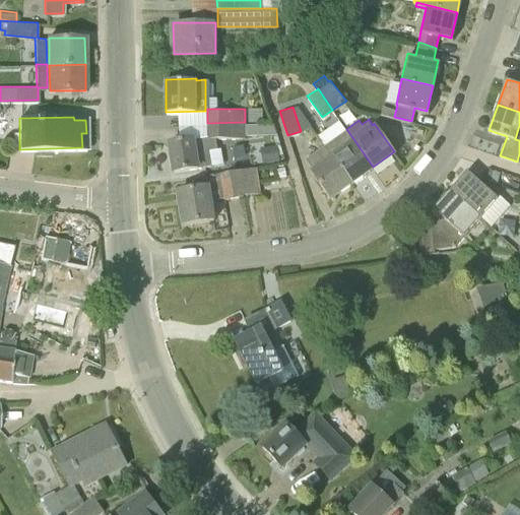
[(169,142),(174,171),(200,166),(211,164),(209,148),(218,147),(216,136),(245,136),(245,122),(207,123),(208,136),(193,138),(169,142)]
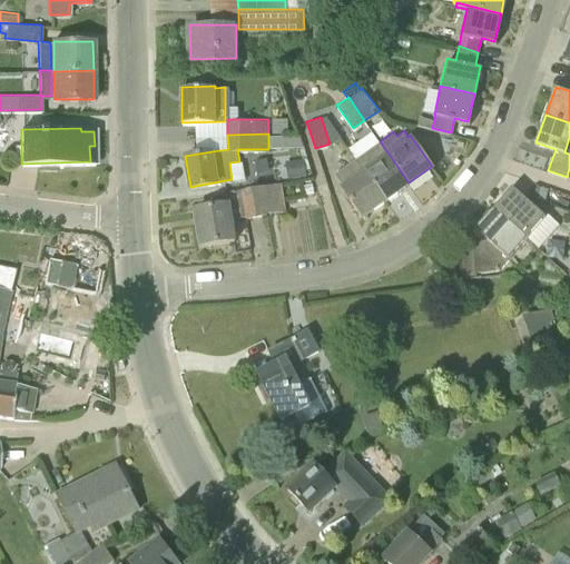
[(385,198),(409,182),(380,141),(356,158),(385,198)]
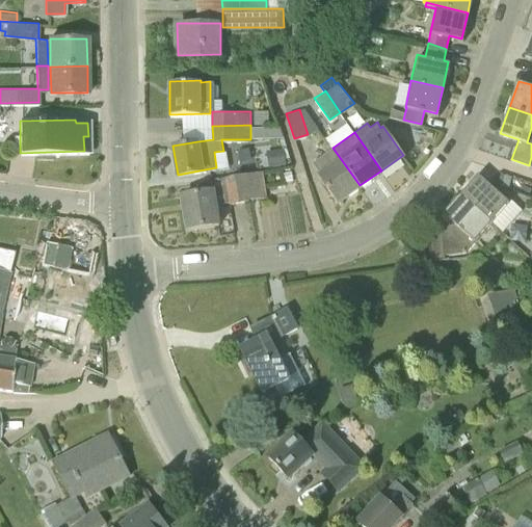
[(338,201),(360,185),(333,148),(312,161),(319,172),(318,173),(338,201)]
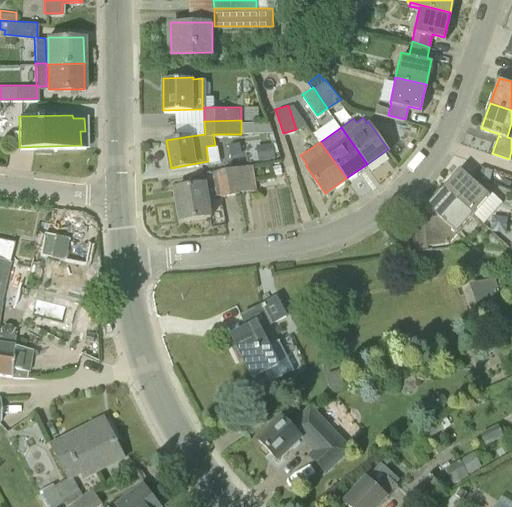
[(203,183),(174,188),(179,220),(210,215),(206,195),(220,193),(220,195),(238,192),(238,190),(251,188),(247,164),(201,171),(203,183)]
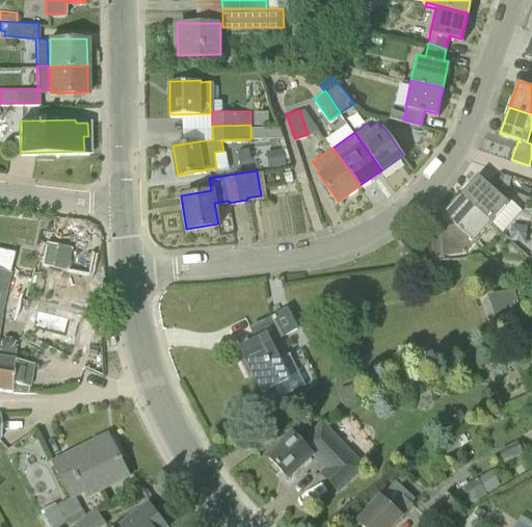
[(460,193),(493,220),(509,201),(478,174),(460,193)]
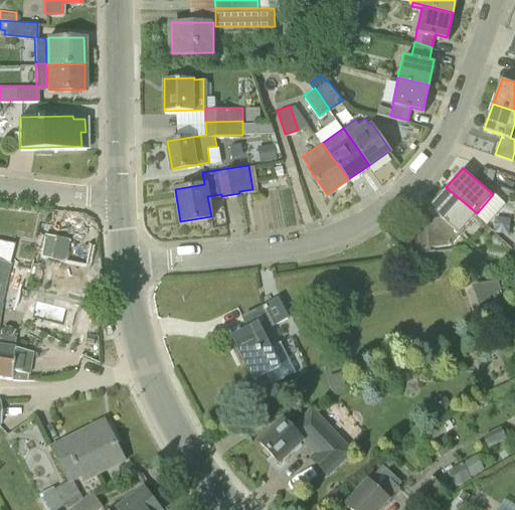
[(477,213),(446,187),(430,205),(438,213),(427,224),(427,223),(413,225),(416,251),(432,249),(431,245),(452,242),(477,213)]
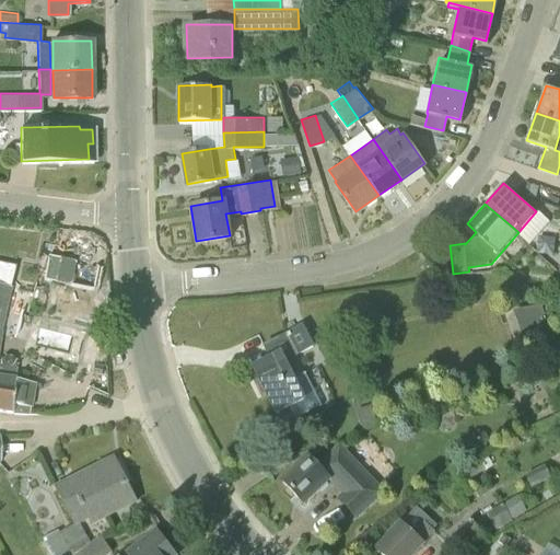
[(42,277),(92,287),(96,263),(47,252),(42,277)]
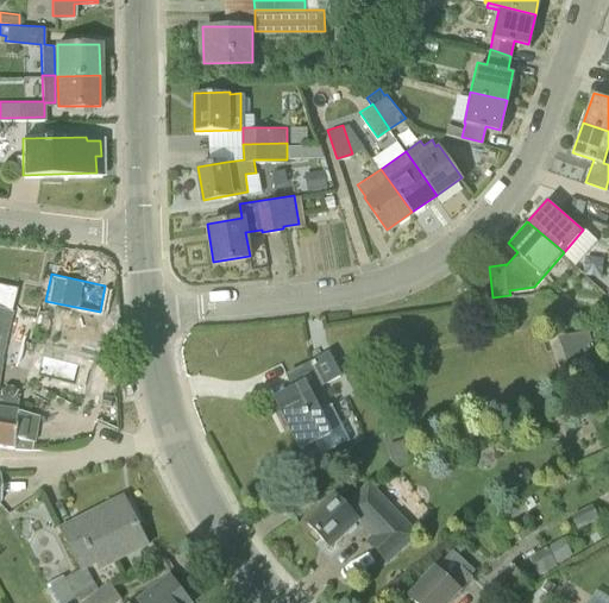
[(0,443),(12,445),(30,446),(31,444),(36,413),(14,410),(17,397),(0,394),(0,347),(10,308),(0,306),(0,443)]
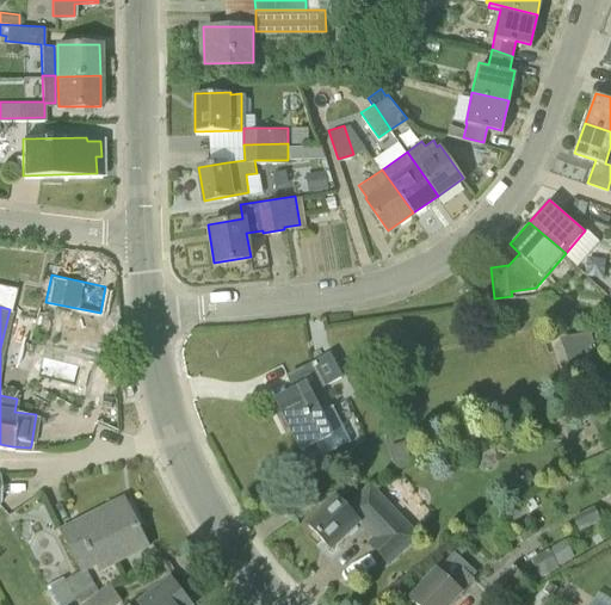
[(573,375),(602,362),(590,328),(559,335),(573,375)]
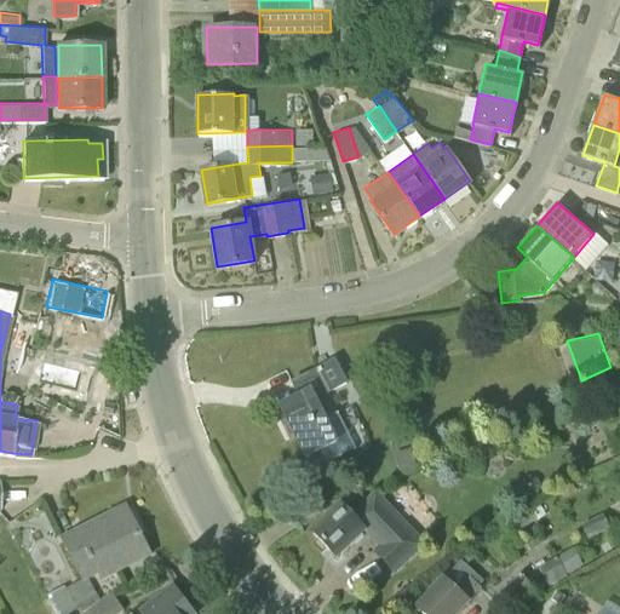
[(308,453),(338,437),(316,395),(345,380),(333,360),(293,380),(300,394),(282,403),(308,453)]
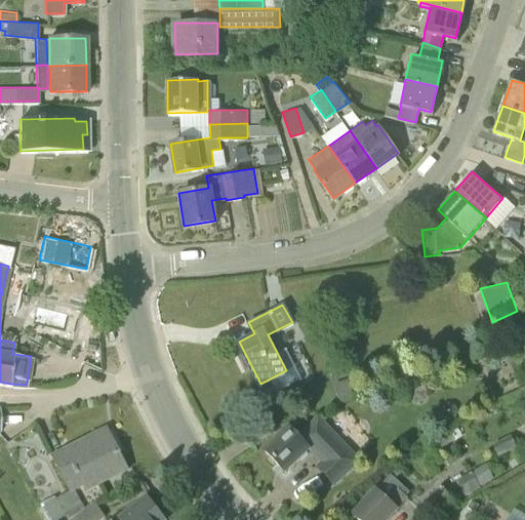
[(345,399),(354,396),(350,384),(335,389),(339,399),(345,399)]
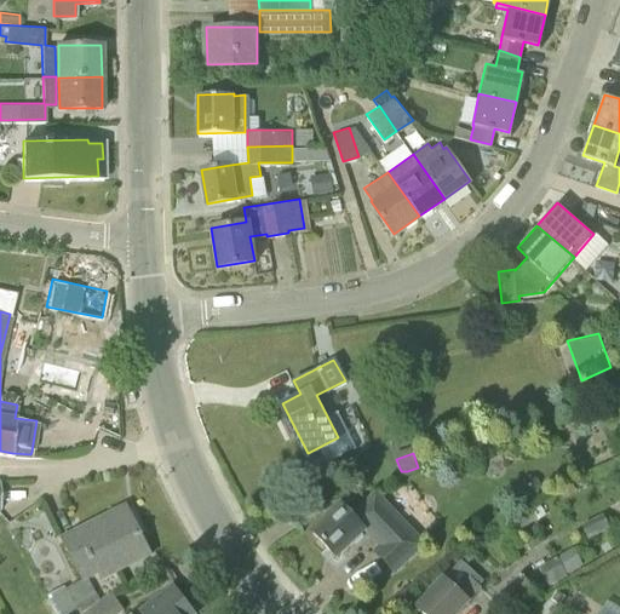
[(334,543),(342,550),(352,539),(354,541),(363,533),(361,531),(371,522),(386,538),(374,550),(394,569),(423,541),(375,492),(352,514),(342,503),(313,531),(329,547),(334,543)]
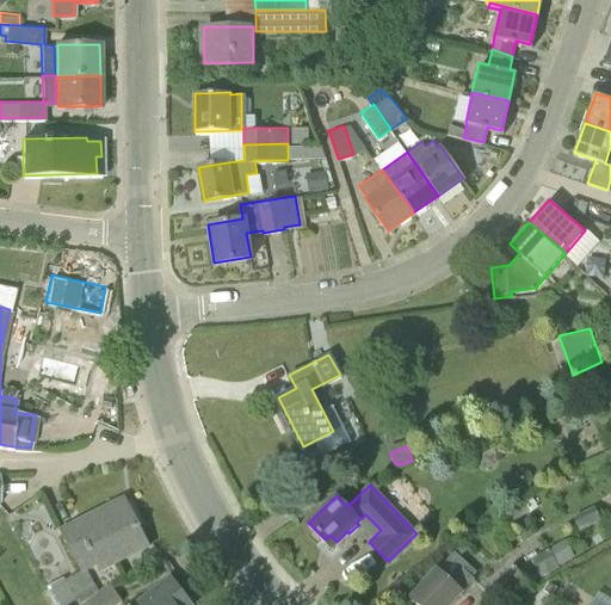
[(505,501),(514,518),(537,504),(531,494),(518,502),(514,495),(505,501)]
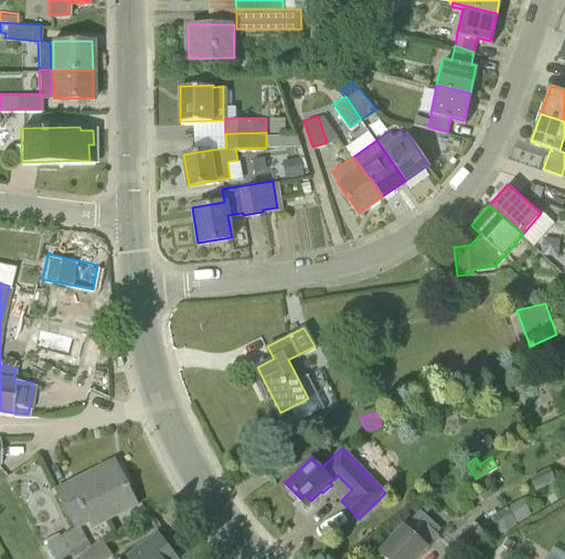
[(112,461),(56,488),(76,527),(89,520),(91,524),(138,501),(128,482),(123,484),(112,461)]
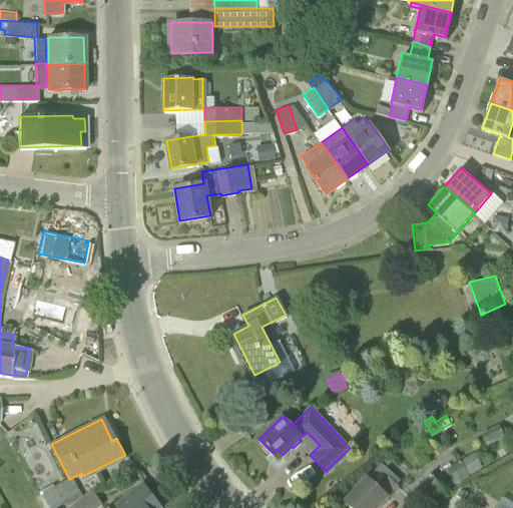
[(486,444),(505,435),(499,423),(481,432),(486,444)]
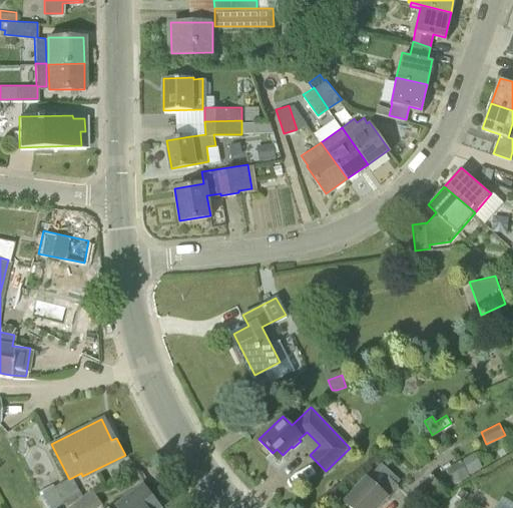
[(391,451),(381,462),(386,466),(395,455),(391,451)]
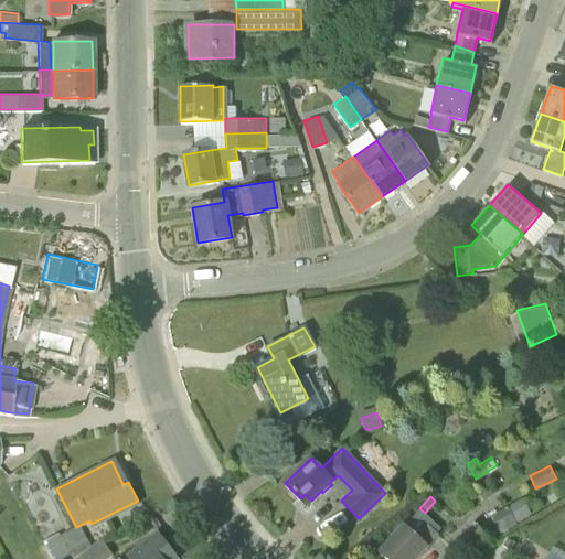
[(500,530),(516,522),(507,505),(490,514),(500,530)]
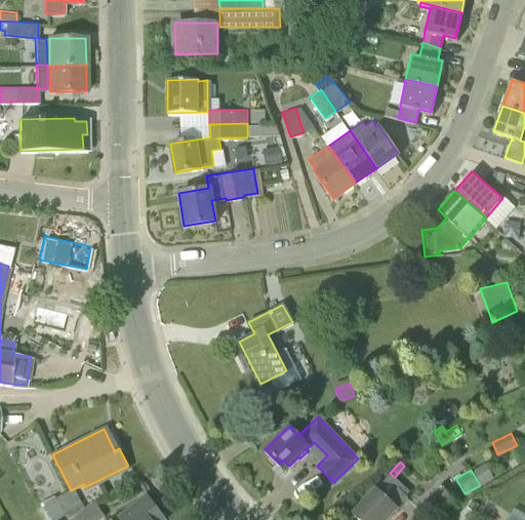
[(390,473),(376,487),(354,513),(361,519),(386,519),(398,507),(408,496),(406,494),(409,490),(395,477),(390,473)]
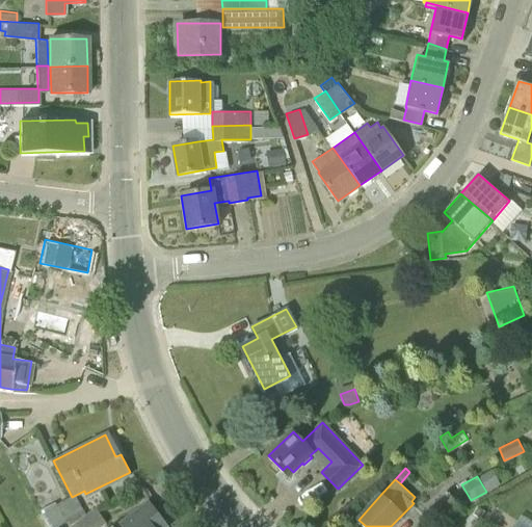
[(454,516),(462,507),(458,503),(463,498),(452,483),(426,511),(441,525),(451,512),(454,516)]
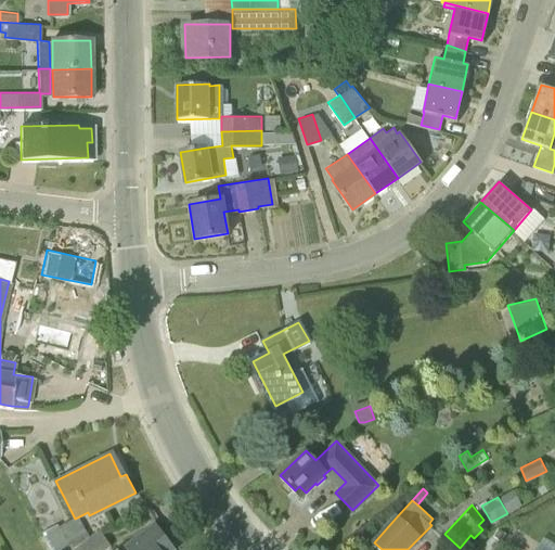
[(41,529),(51,549),(68,549),(69,549),(56,524),(55,522),(41,529)]
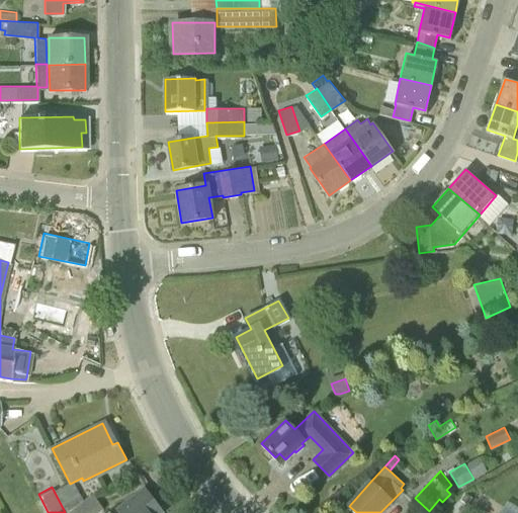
[(144,488),(111,512),(143,512),(142,511),(154,501),(144,488)]
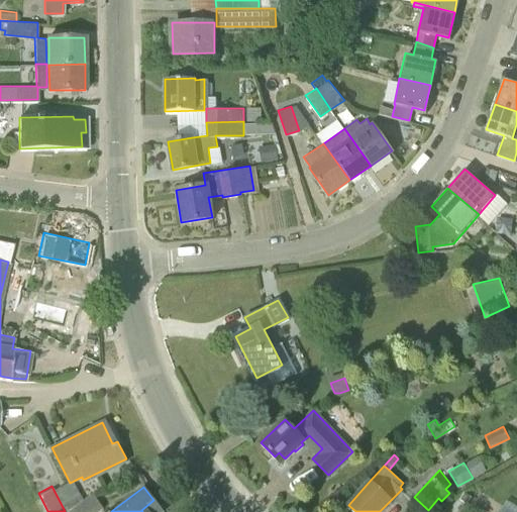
[(65,511),(64,511),(96,511),(104,506),(92,491),(83,498),(65,511)]
